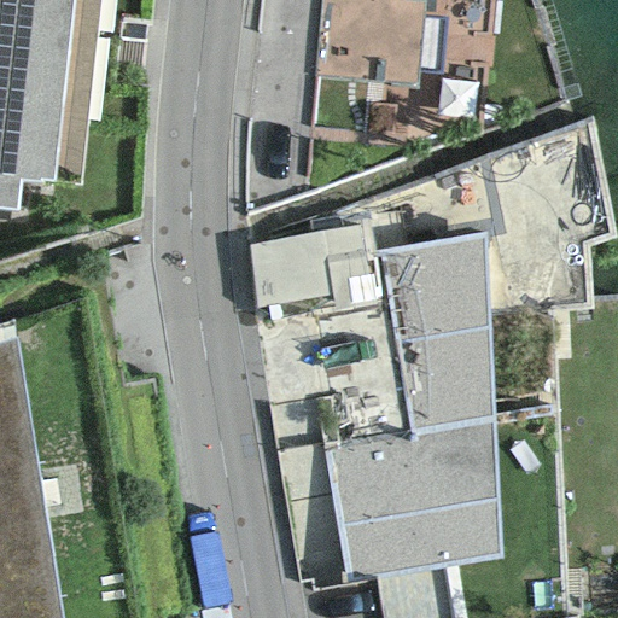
[(0,0),(0,208),(16,210),(18,182),(39,184),(39,180),(52,182),(71,0),(0,0)]
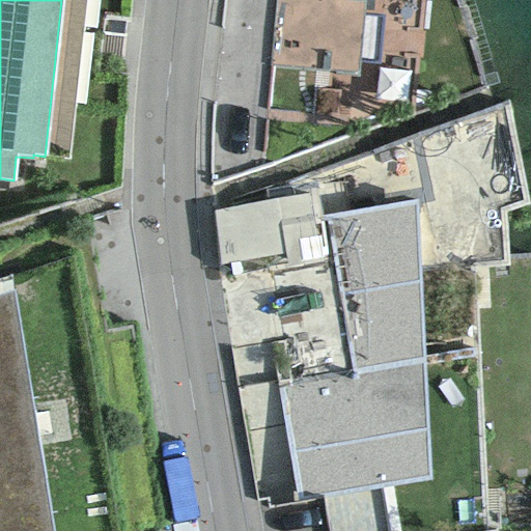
[(61,0),(45,157),(67,160),(85,0),(61,0)]
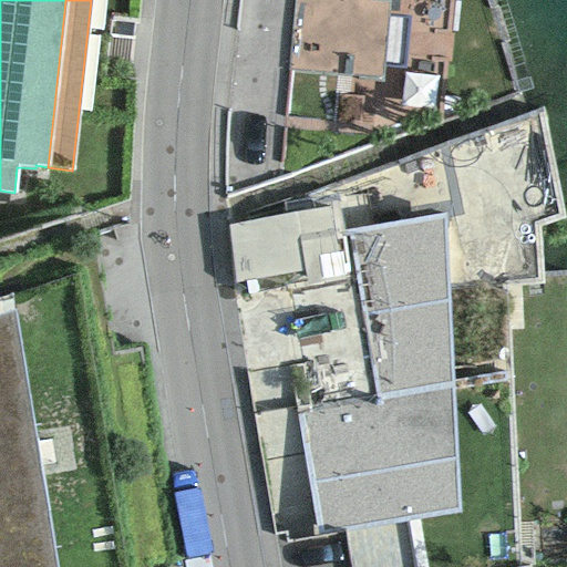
[(348,0),(292,0),(287,73),(381,81),(382,65),(401,66),(405,20),(385,18),(387,3),(348,0)]
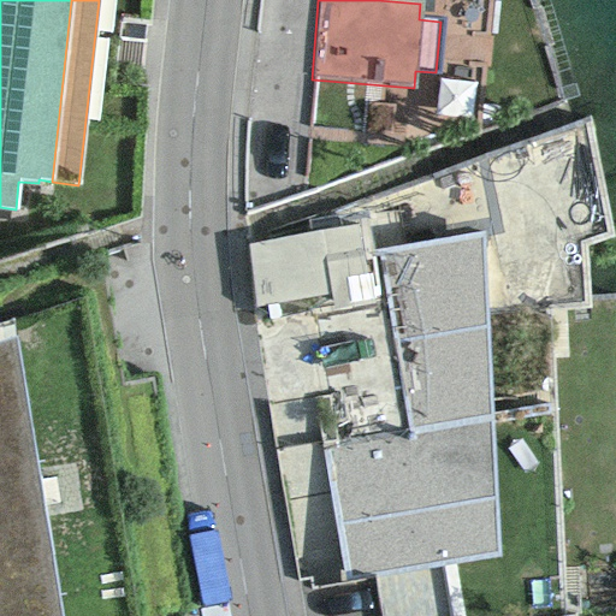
[(247,246),(254,309),(329,296),(331,309),(369,300),(357,226),(308,234),(247,246)]
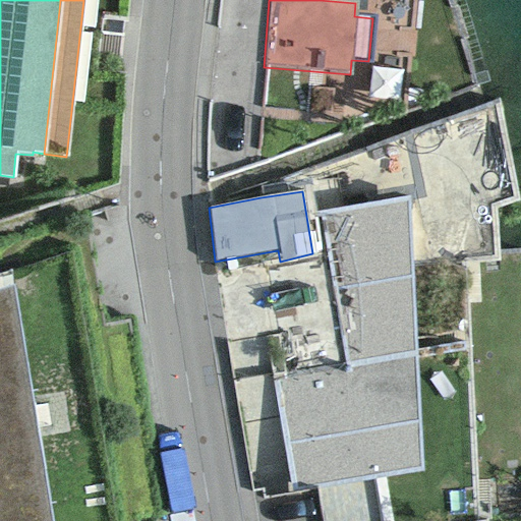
[(347,367),(414,355),(408,196),(320,213),(347,367)]
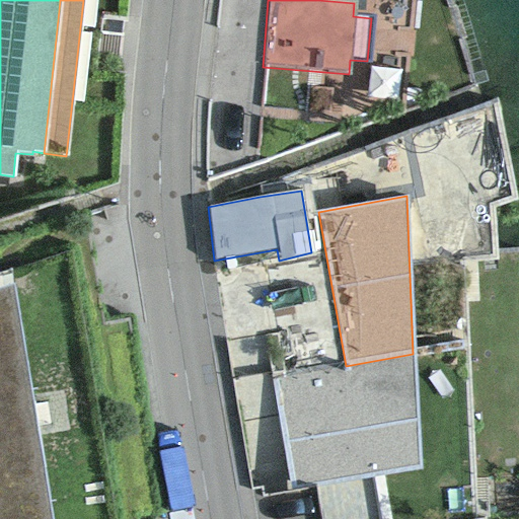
[(0,289),(0,518),(50,518),(13,285),(0,289)]
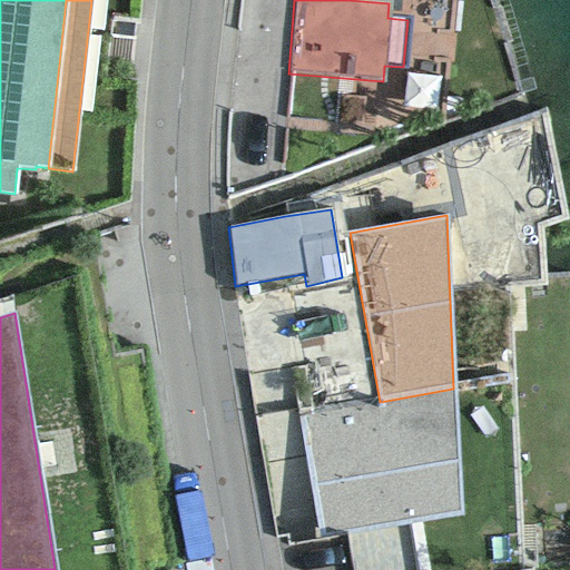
[(420,522),(460,514),(453,389),(380,402),(301,416),(298,409),(254,416),(275,540),(286,538),(287,548),(344,536),(420,522)]
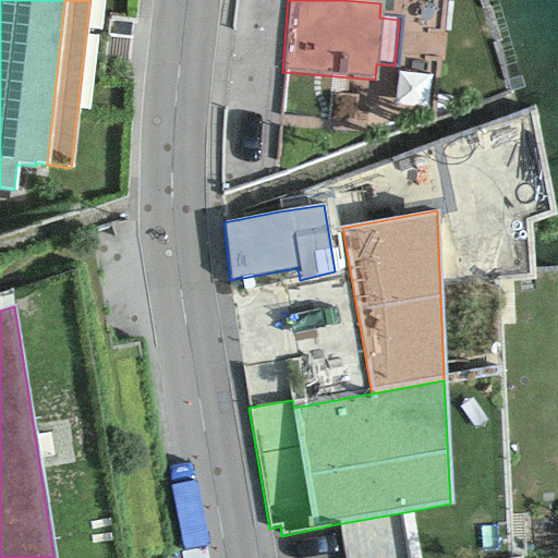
[(419,557),(411,511),(337,524),(341,557),(419,557)]
